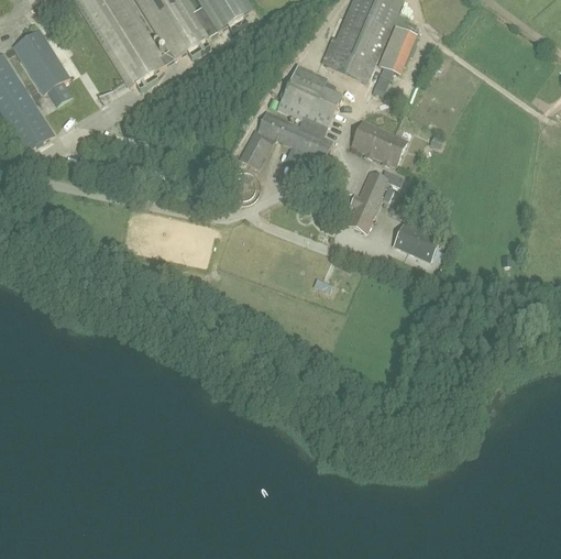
[(42,0),(47,9),(61,0),(74,0),(129,86),(251,10),(244,0),(42,0)]
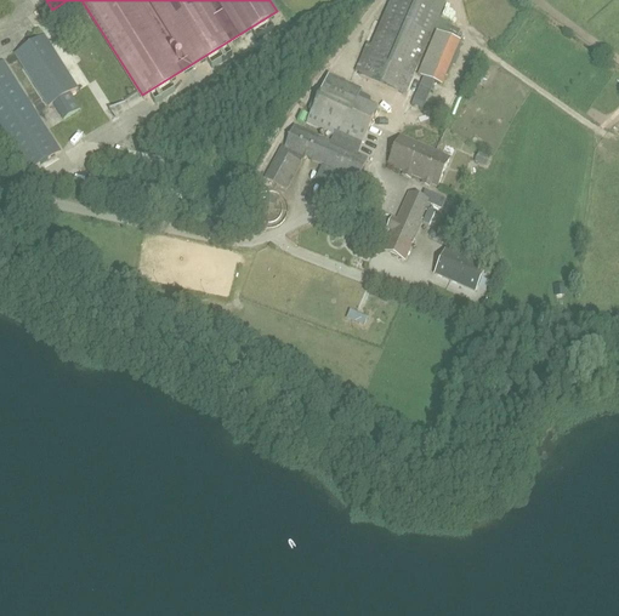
[(386,0),(382,10),(356,72),(403,91),(430,29),(443,0),(386,0)]
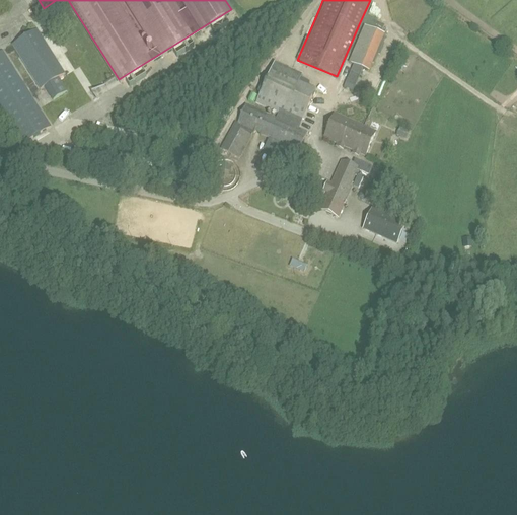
[(358,72),(361,65),(367,68),(382,30),(362,22),(347,59),(351,61),(349,68),(358,72)]
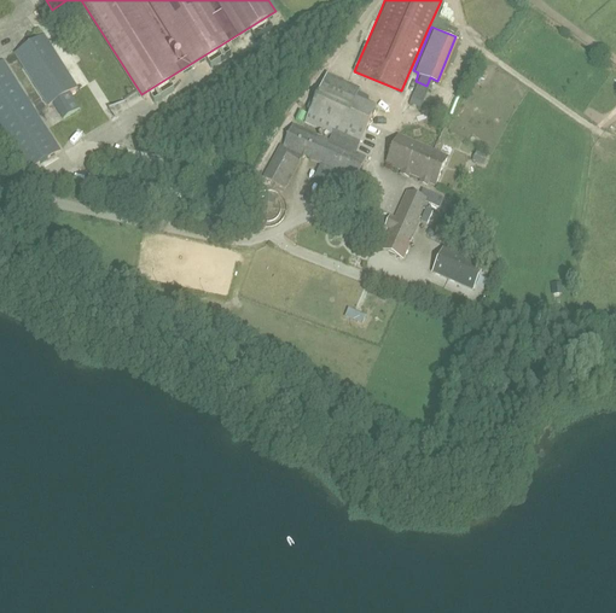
[(79,104),(68,88),(76,83),(42,30),(12,50),(45,103),(50,99),(60,115),(79,104)]
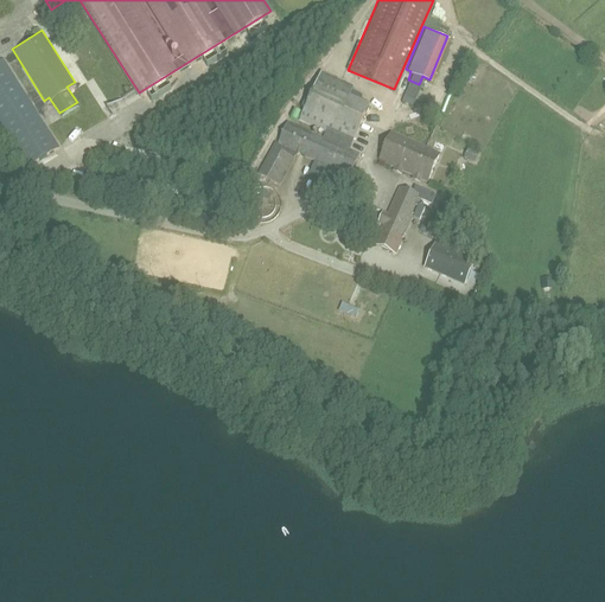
[(0,125),(25,164),(57,143),(1,56),(0,56),(0,125)]
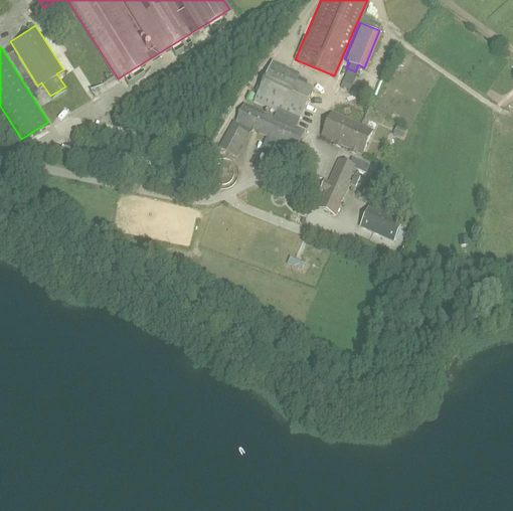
[(251,99),(283,113),(297,120),(312,86),(304,82),(305,78),(297,74),(298,71),(270,58),(251,99)]
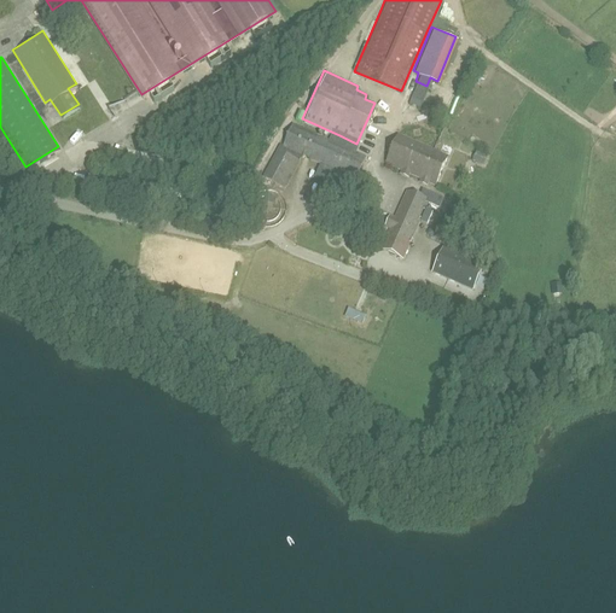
[(416,82),(414,86),(407,101),(419,106),(425,89),(426,87),(416,82)]
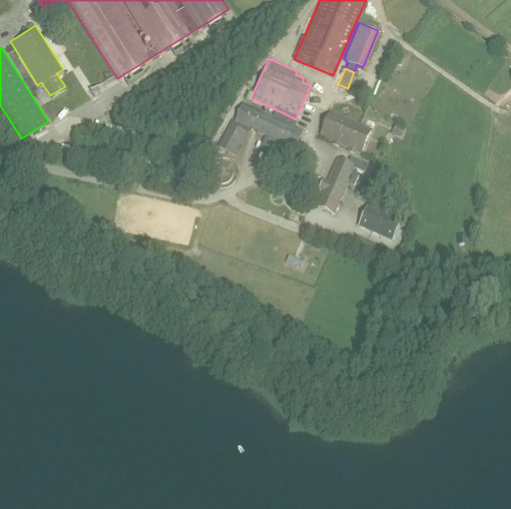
[(233,118),(230,117),(216,144),(234,154),(248,126),(294,146),(302,128),(241,101),(233,118)]
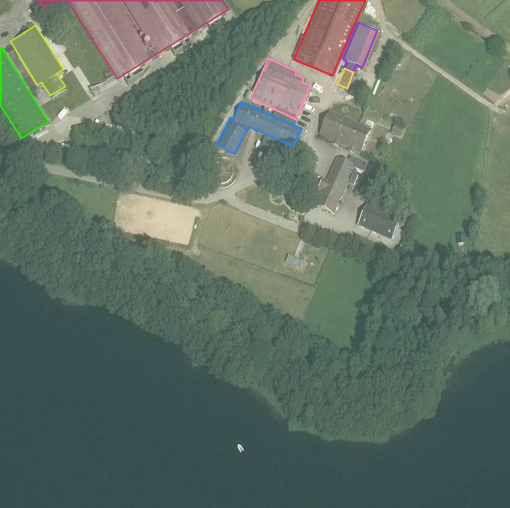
[(338,141),(349,118),(328,108),(317,132),(338,141)]
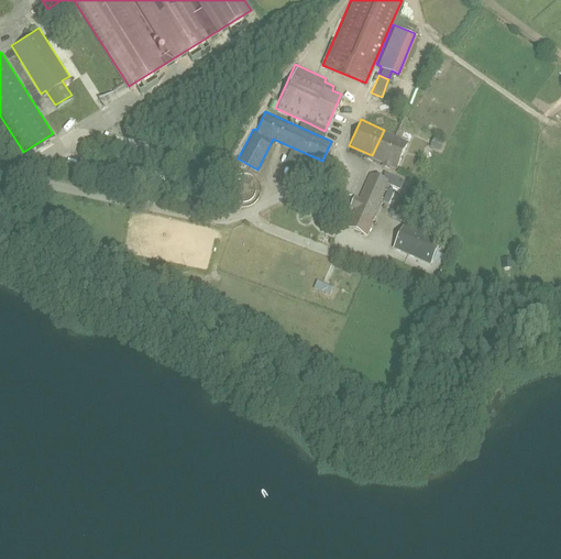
[(406,140),(384,130),(372,155),(395,165),(406,140)]
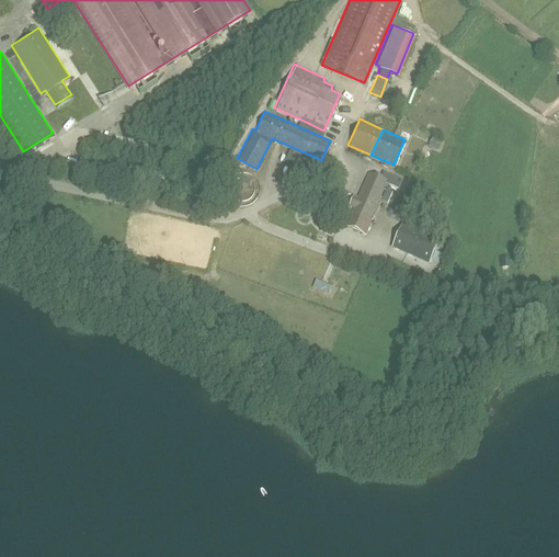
[(436,148),(441,138),(431,134),(426,144),(436,148)]
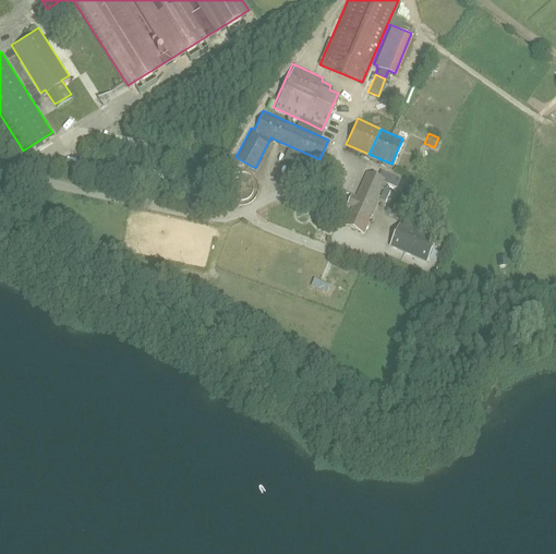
[(377,176),(365,169),(348,208),(350,209),(346,217),(345,216),(341,221),(361,230),(377,194),(376,193),(379,185),(381,187),(385,178),(395,182),(397,177),(381,169),(377,176)]
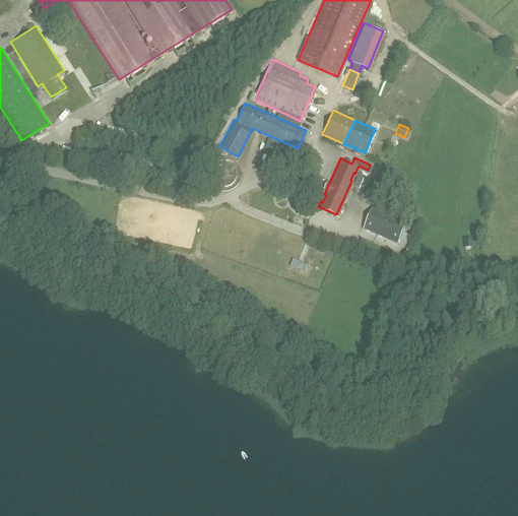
[(363,226),(396,241),(404,221),(371,207),(363,226)]
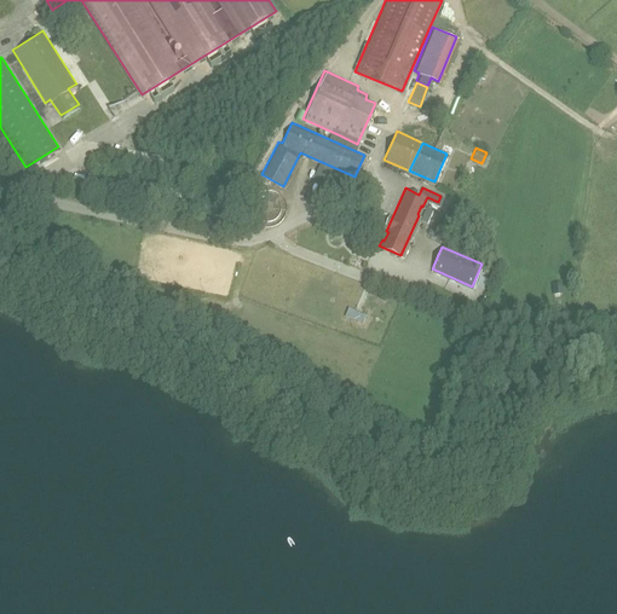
[(364,320),(368,313),(352,306),(349,313),(364,320)]
